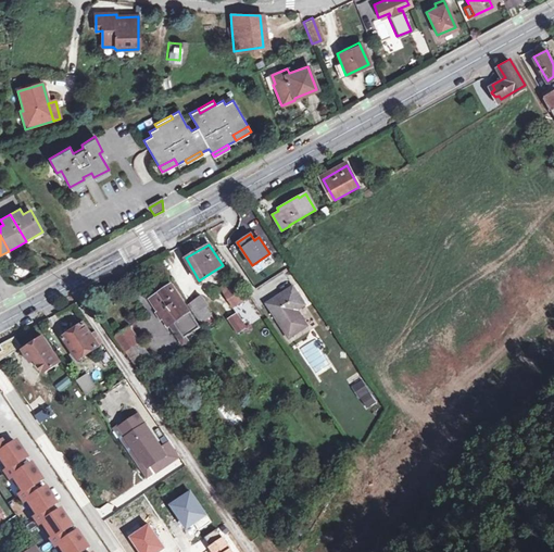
[(223,290),(233,306),(246,299),(235,283),(223,290)]
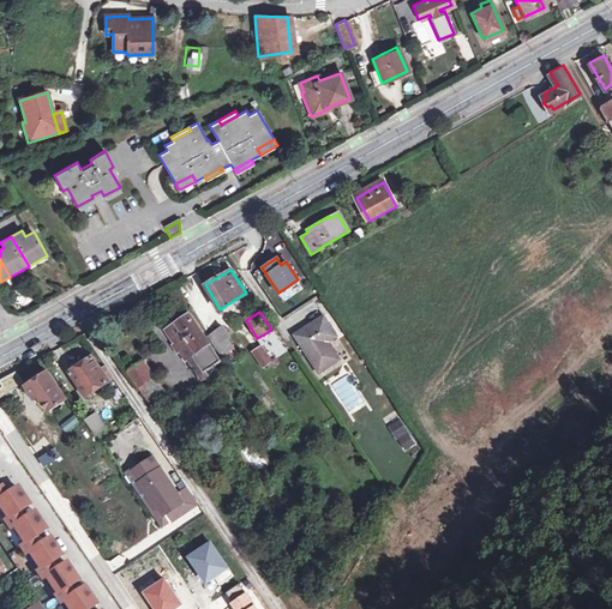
[(339,355),(325,337),(334,331),(322,312),(293,331),(318,368),(339,355)]
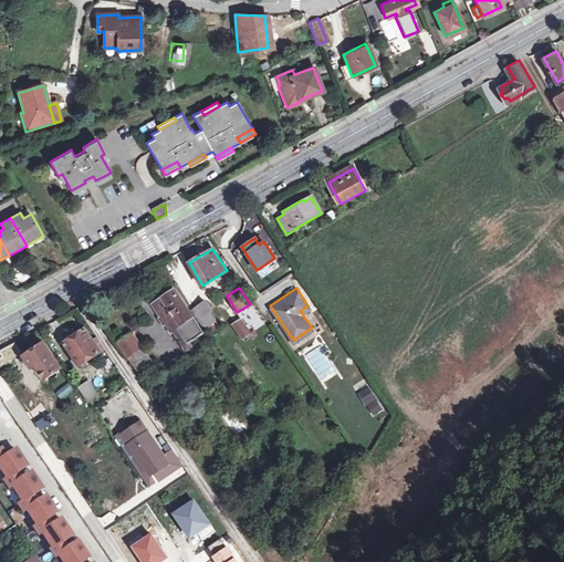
[(192,318),(174,290),(150,304),(163,322),(167,320),(174,329),(175,329),(176,328),(192,318)]
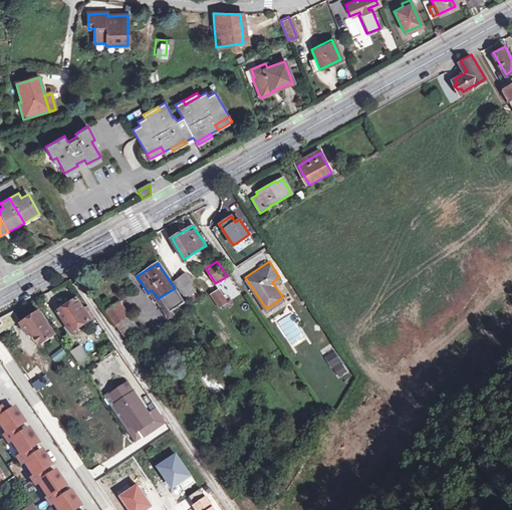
[(188,271),(173,281),(177,286),(187,300),(200,293),(191,280),(194,278),(188,271)]
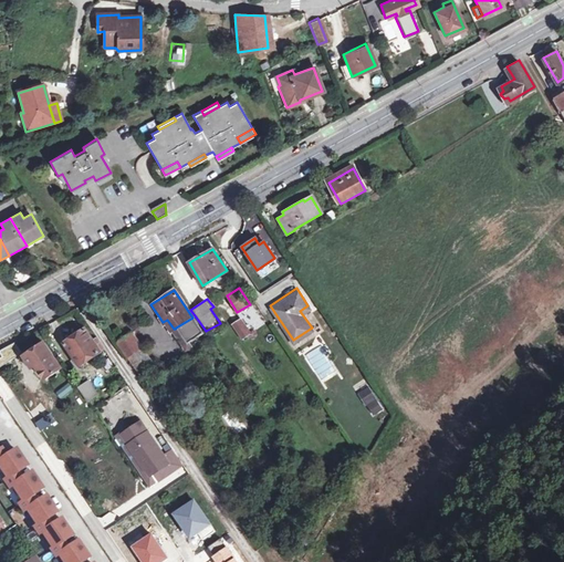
[(202,333),(192,318),(176,328),(175,329),(186,344),(202,333)]
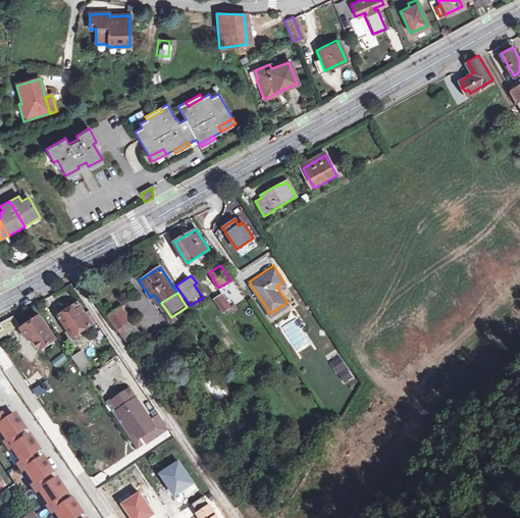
[(158,304),(160,303),(154,295),(150,297),(156,306),(157,305),(158,304)]
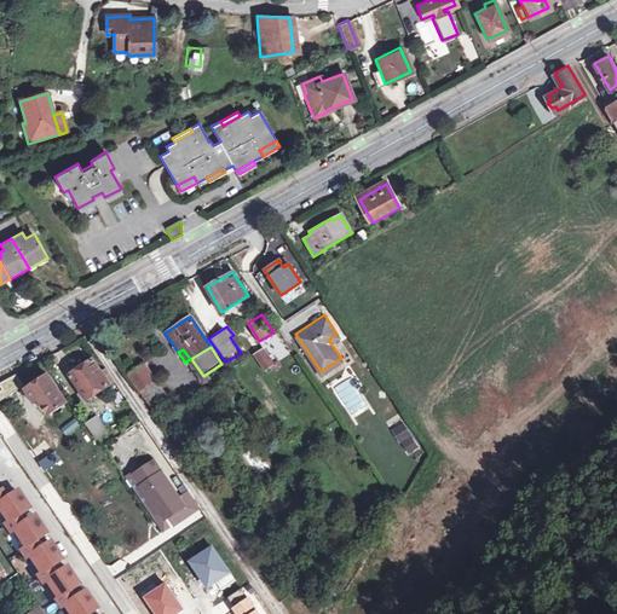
[(271,365),(261,351),(253,355),(264,371),(271,365)]
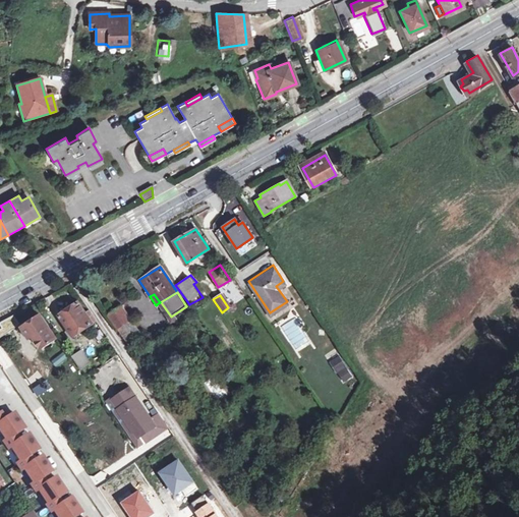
[(160,302),(158,303),(168,318),(171,317),(161,302),(160,302)]
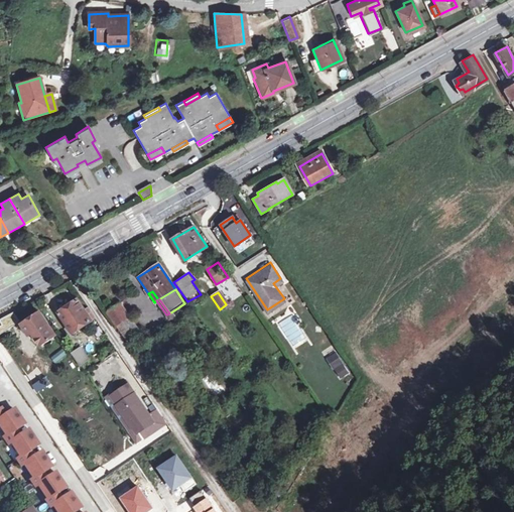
[(72,334),(92,321),(88,314),(91,312),(88,307),(85,309),(79,300),(58,312),(72,334)]
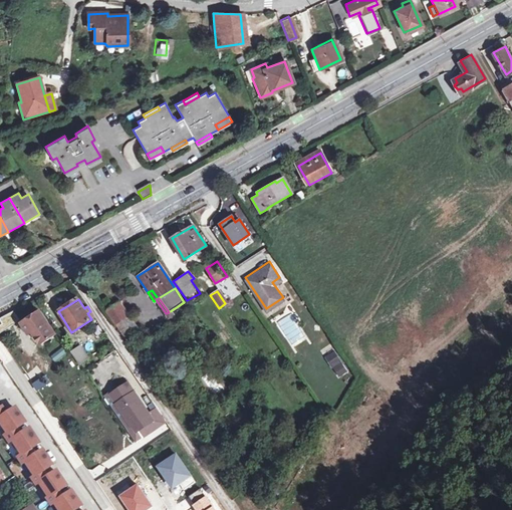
[(116,324),(129,317),(119,302),(106,310),(115,324),(116,324)]
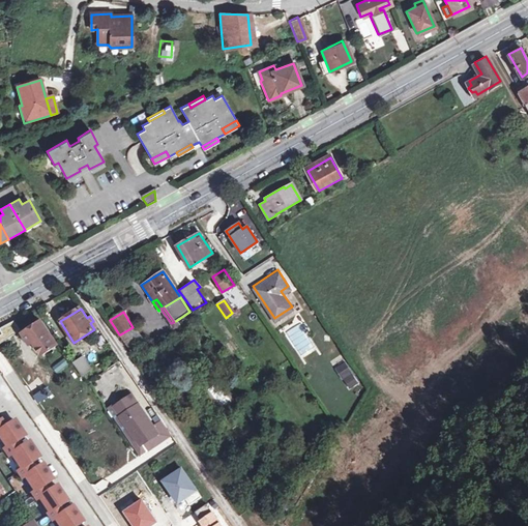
[(29,344),(32,342),(40,354),(56,344),(40,321),(22,333),(29,344)]
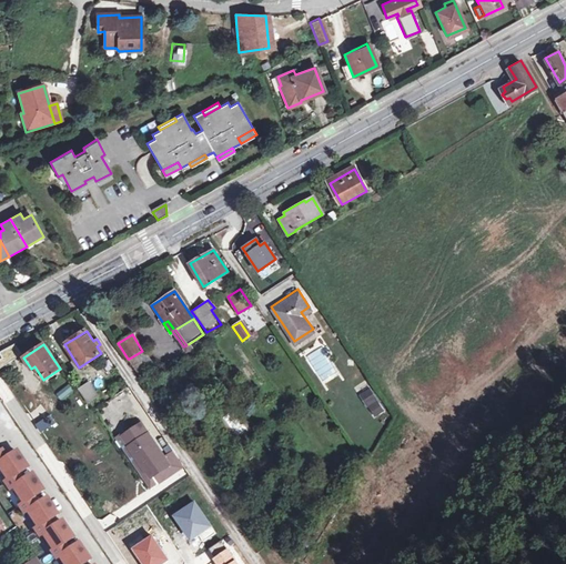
[(142,351),(129,359),(142,379),(155,370),(142,351)]
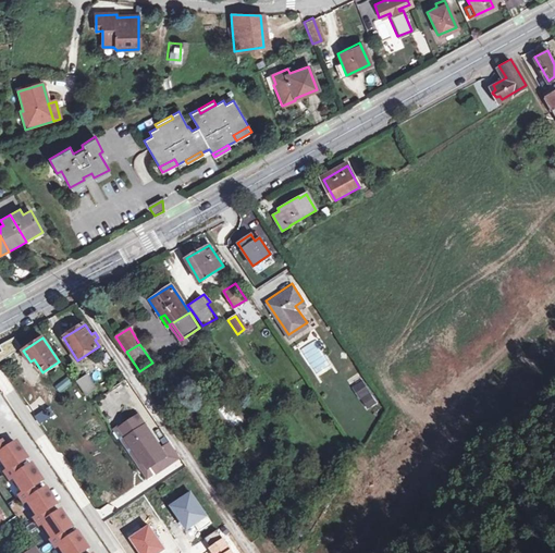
[(116,372),(119,376),(123,382),(126,379),(109,353),(103,356),(114,373),(116,372)]
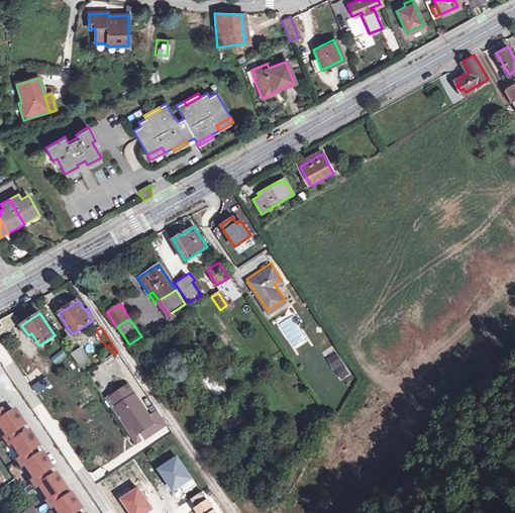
[(78,367),(88,360),(80,347),(70,353),(78,367)]
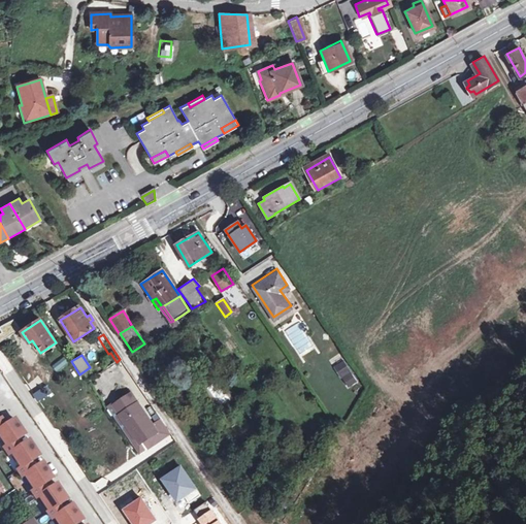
[(106,368),(117,362),(112,356),(102,362),(106,368)]
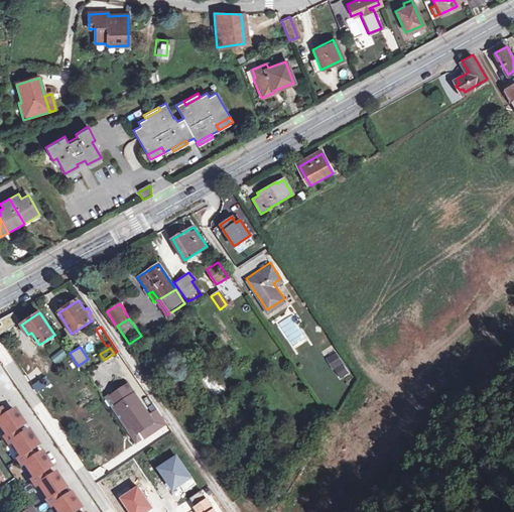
[(333,348),(324,354),(339,375),(348,369),(333,348)]
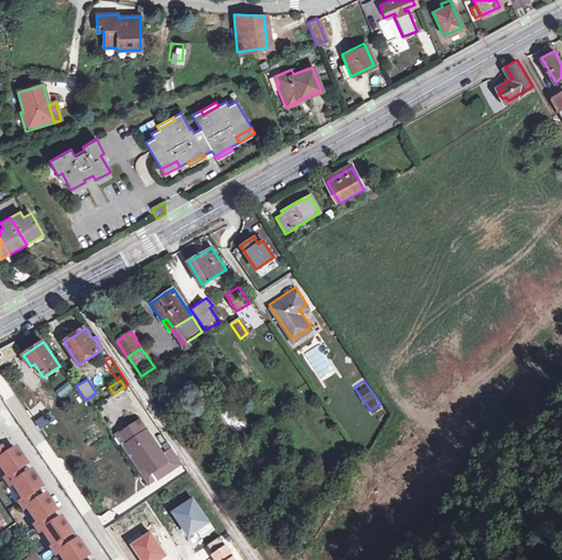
[(101,399),(96,392),(85,400),(89,407),(101,399)]
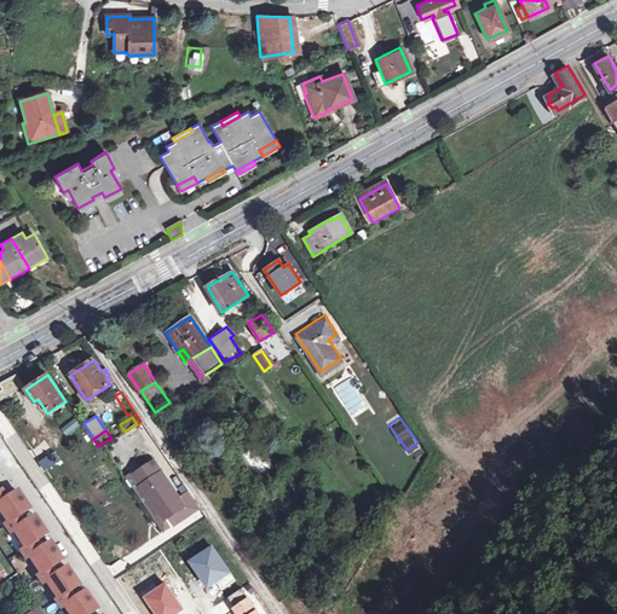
[(184,508),(185,507),(180,499),(182,499),(155,462),(138,474),(145,485),(142,487),(160,514),(162,511),(167,520),(168,519),(184,508)]
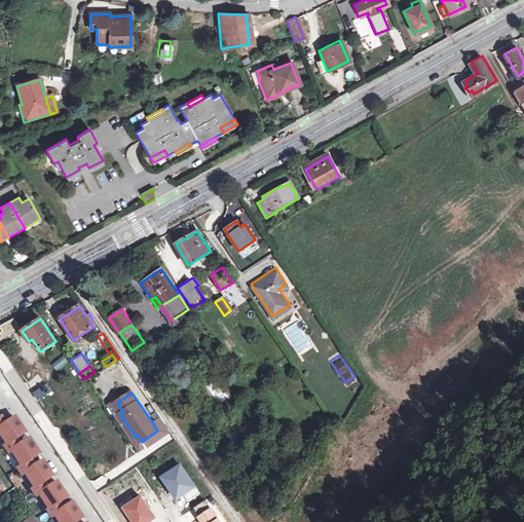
[(113,403),(109,406),(137,445),(142,442),(138,435),(136,437),(120,414),(123,412),(117,403),(114,405),(113,403)]
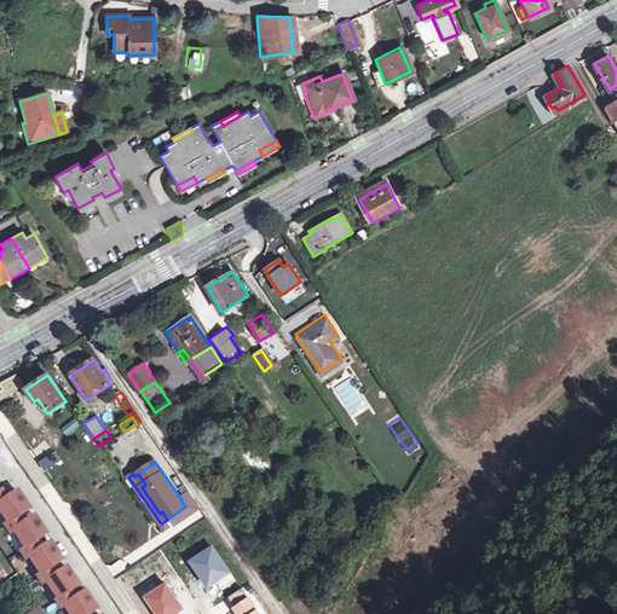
[(0,513),(7,523),(18,516),(28,510),(16,492),(6,499),(0,491),(0,513)]
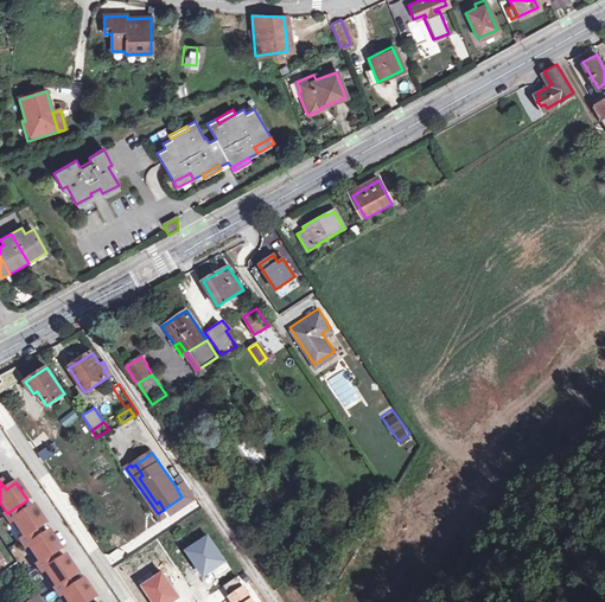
[(180,498),(165,508),(171,516),(185,506),(180,498)]
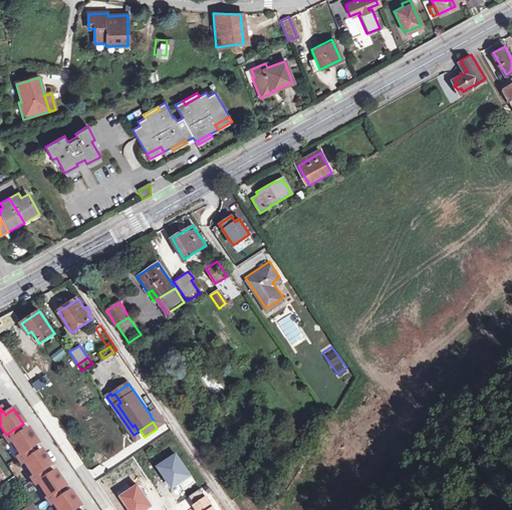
[(6,435),(3,437),(8,444),(11,442),(20,456),(29,450),(38,444),(27,429),(19,435),(15,429),(6,435)]
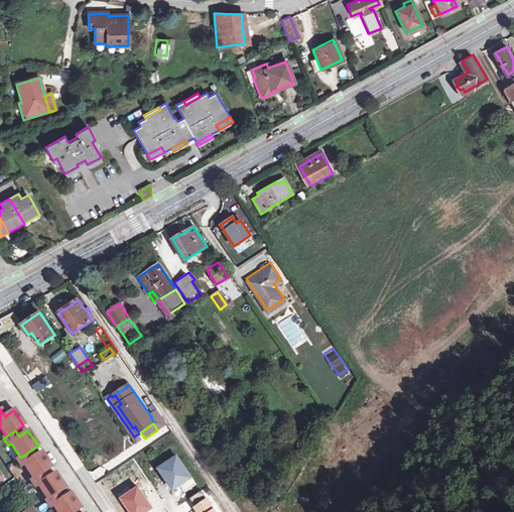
[(176,451),(155,465),(170,488),(191,475),(176,451)]
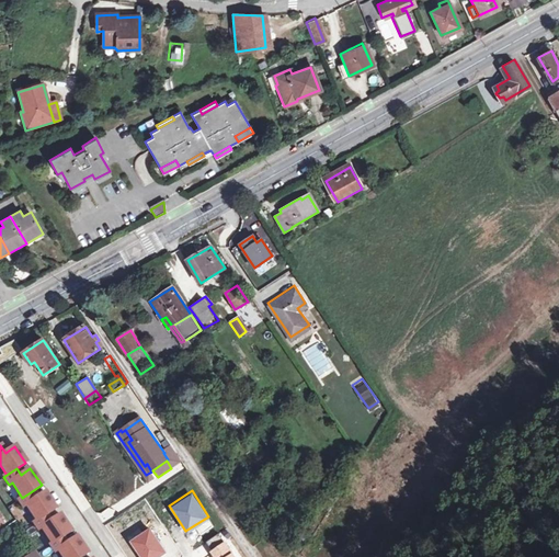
[(32,491),(22,498),(18,500),(23,508),(26,506),(36,521),(46,514),(56,509),(45,492),(36,498),(32,491)]
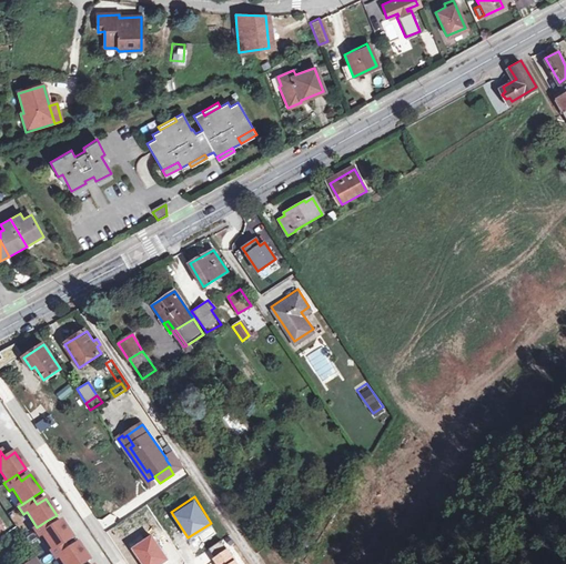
[(47,521),(37,527),(33,530),(39,537),(42,534),(53,550),(63,543),(72,537),(61,521),(51,527),(47,521)]
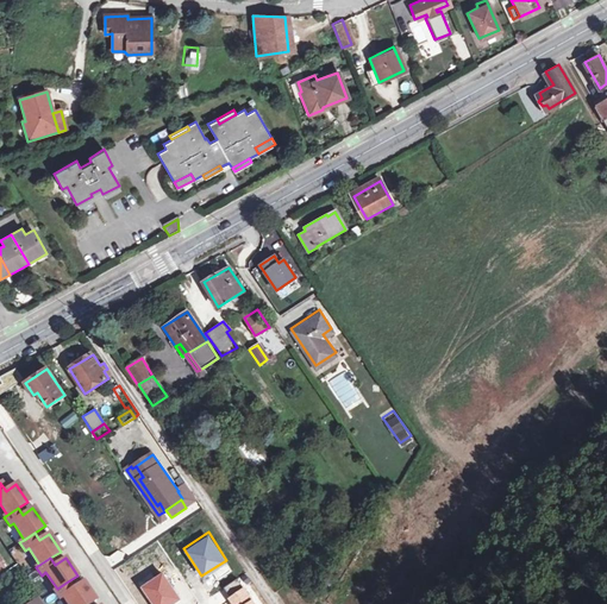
[(164,574),(144,586),(155,603),(171,603),(180,599),(164,574)]
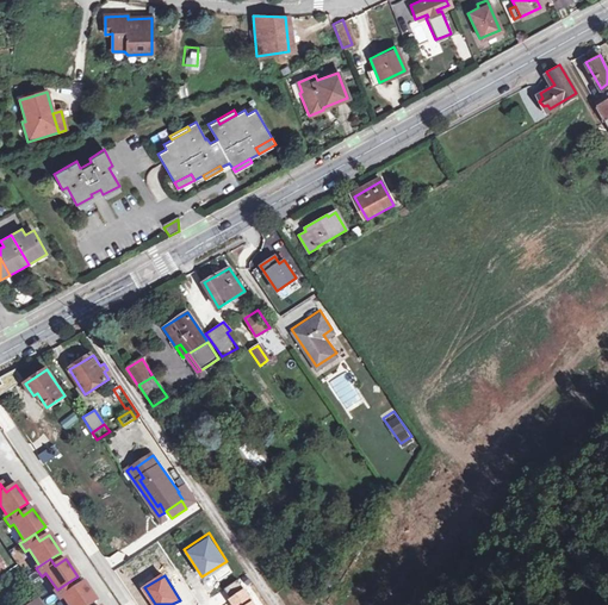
[(231,597),(243,588),(237,579),(224,587),(231,597)]
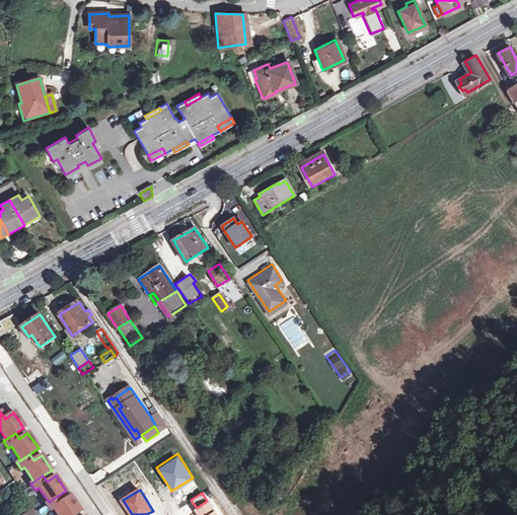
[(58,496),(49,502),(46,504),(51,511),(54,508),(58,514),(75,514),(81,511),(71,496),(62,502),(58,496)]
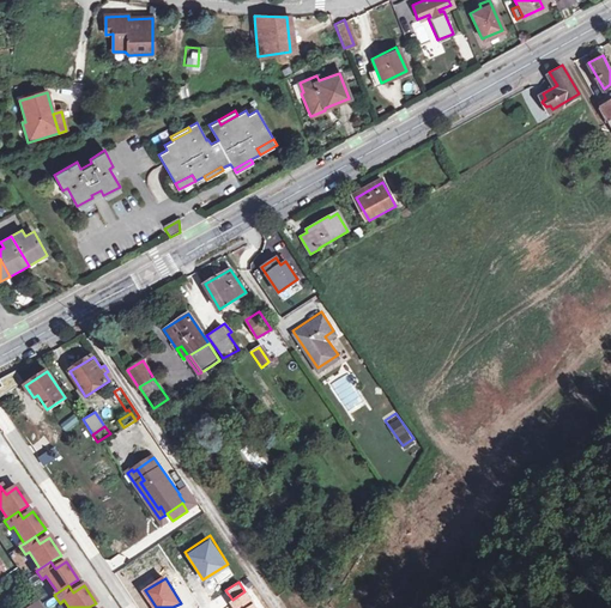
[(231,600),(236,607),(256,607),(244,591),(233,600),(231,600)]
